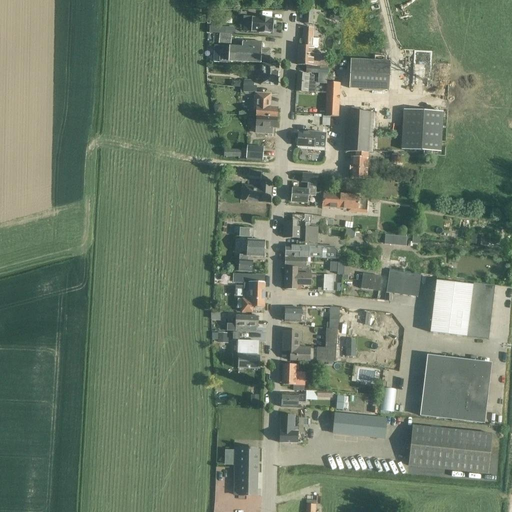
[(313,11),(308,11),(305,11),(304,24),(312,25),(313,11)]
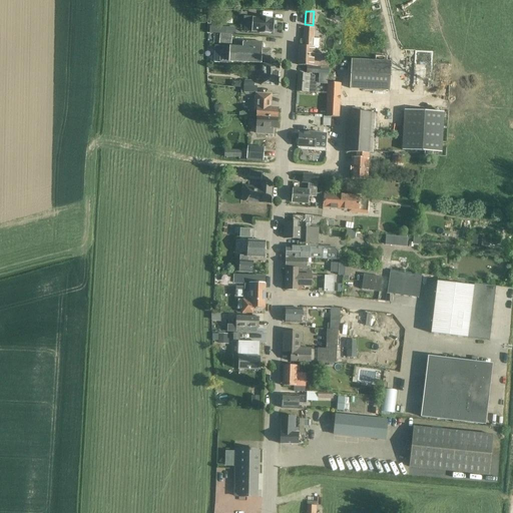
[(244,17),(243,23),(252,23),(251,32),(259,32),(259,34),(271,34),(271,33),(274,33),(275,19),(272,19),(272,18),(260,18),(260,19),(253,18),(244,17)]
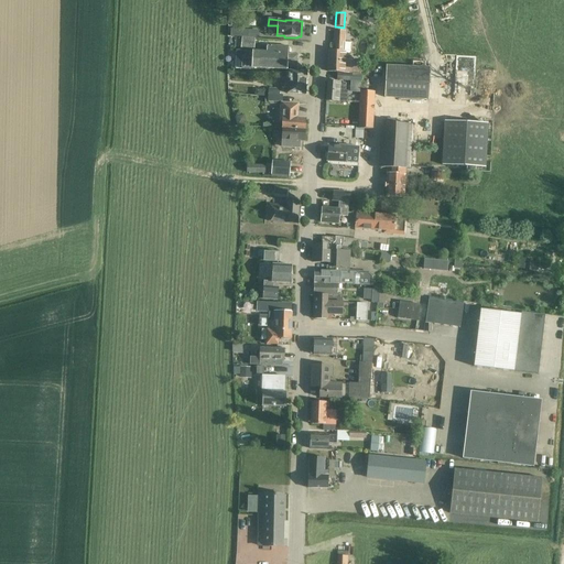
[(328,72),(361,73),(362,63),(354,62),(354,61),(345,60),(345,61),(344,61),(345,53),(343,53),(344,32),(335,31),(334,44),(334,52),(329,52),(328,72)]
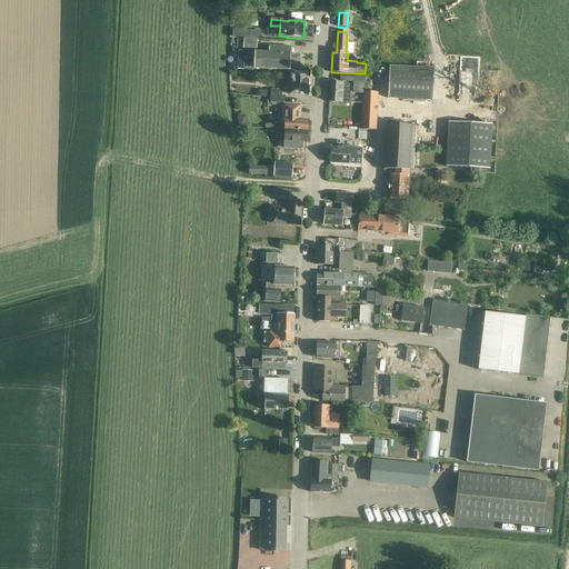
[(280,47),(258,45),(258,39),(243,38),(243,48),(243,50),(252,50),(252,51),(238,51),(237,68),(288,71),(288,70),(299,70),(300,56),(290,55),(291,47),(280,47)]
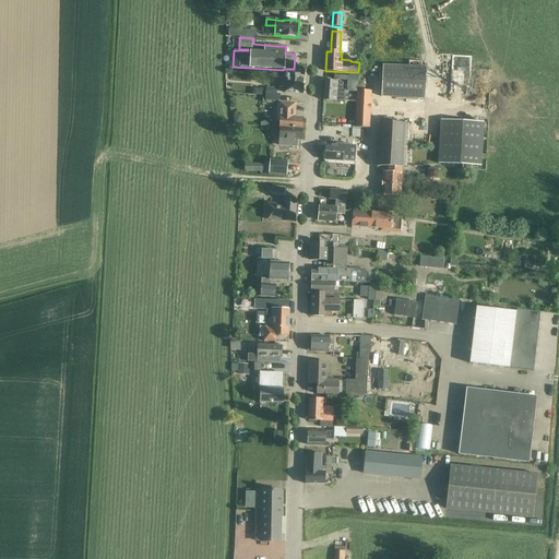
[(383,66),(381,97),(425,99),(427,68),(383,66)]
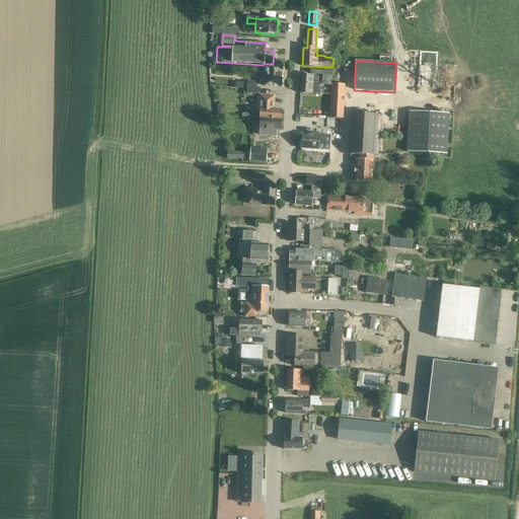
[(264,86),(272,87),(282,87),(283,66),(265,65),(265,67),(263,67),(263,72),(258,71),(257,81),(264,81),(264,86)]
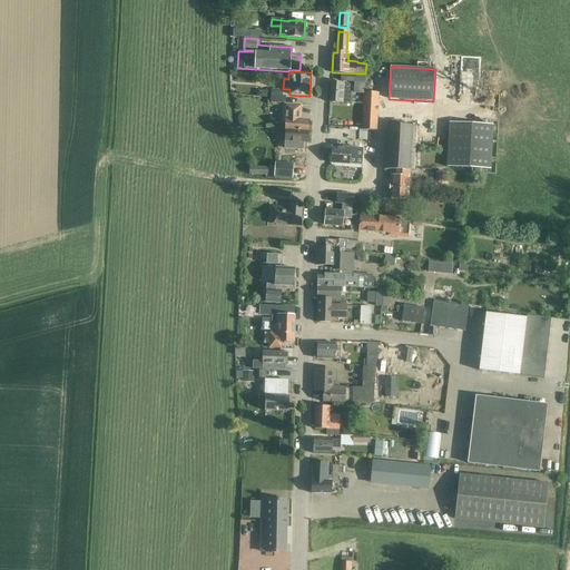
[(330,101),(335,102),(351,104),(351,92),(347,92),(347,85),(343,85),(344,84),(331,82),(330,101)]
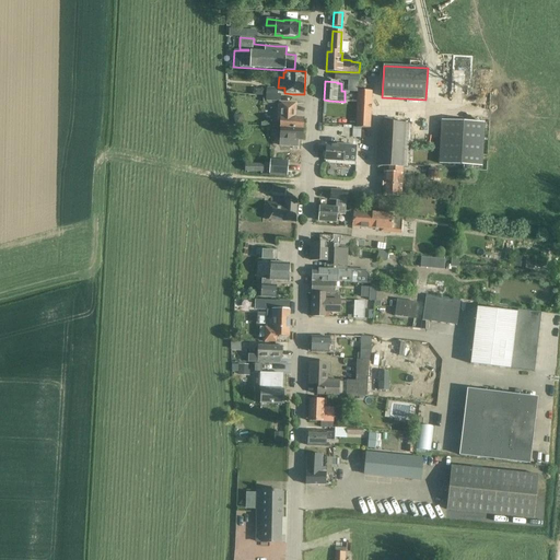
[(267,89),(267,101),(280,102),(280,95),(277,94),(277,89),(267,89)]
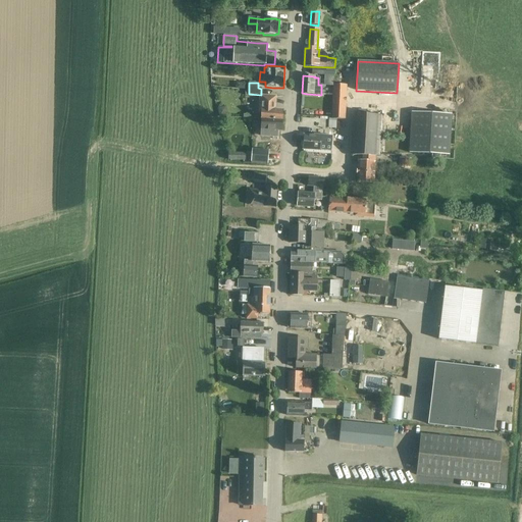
[(333,85),(332,119),(336,119),(345,120),(347,85),(333,85)]
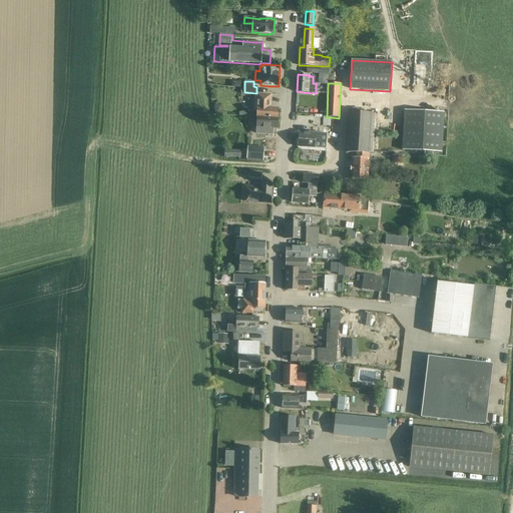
[(271,95),(261,94),(255,94),(254,101),(258,102),(257,118),(267,118),(267,119),(272,120),(272,117),(278,117),(278,108),(267,108),(268,102),(271,102),(271,95)]
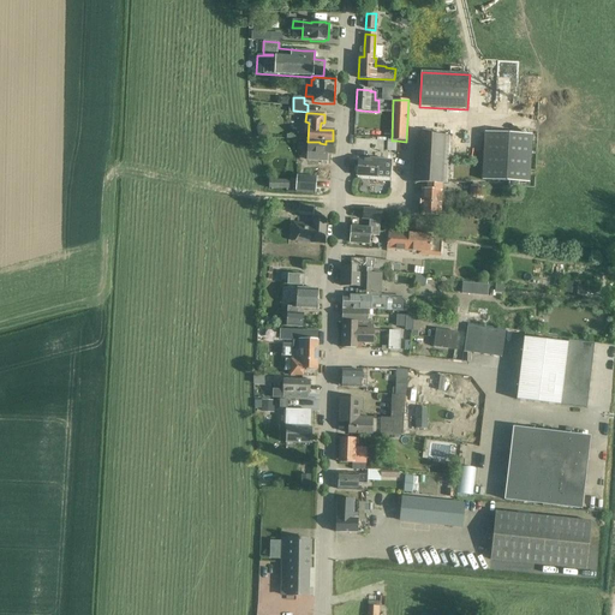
[(267,125),(257,127),(260,138),(269,136),(267,125)]
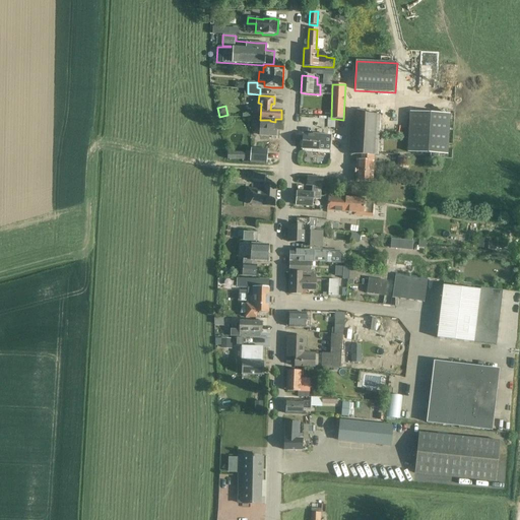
[(450,114),(409,112),(407,152),(448,154),(450,114)]
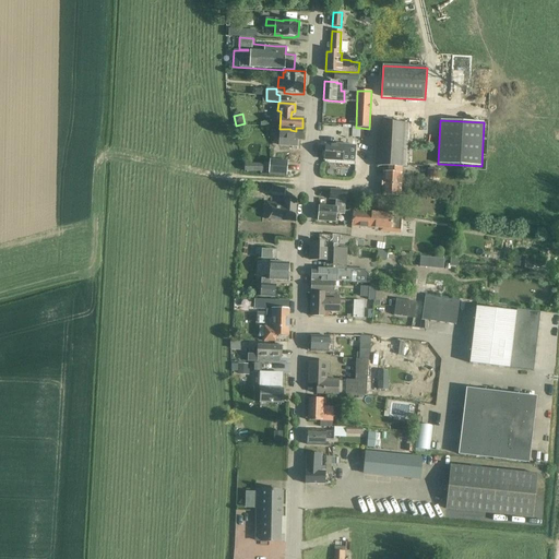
[(408,123),(391,123),(380,122),(378,166),(384,167),(383,173),(382,195),(400,197),(402,168),(405,168),(408,123)]
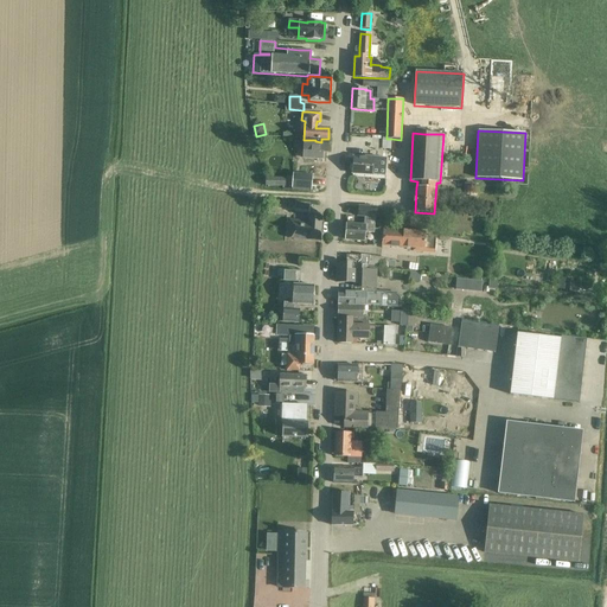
[(266,138),(262,142),(263,147),(269,148),(273,144),(270,139),(266,138)]
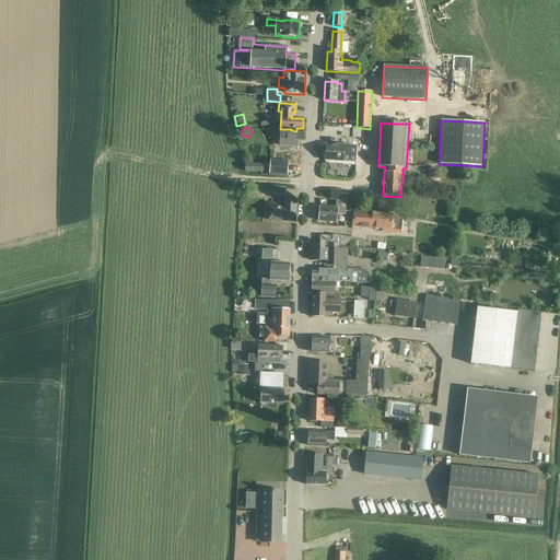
[(279,146),(287,147),(298,147),(298,146),(296,146),(296,140),(302,141),(303,128),(296,128),(296,131),(291,130),(291,129),(280,129),(279,146)]
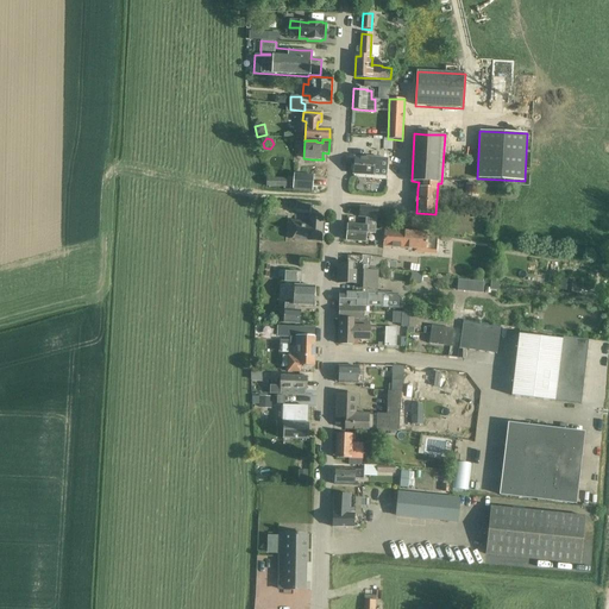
[(355,158),(355,163),(353,174),(374,176),(374,169),(380,169),(381,158),(366,157),(365,159),(355,158)]
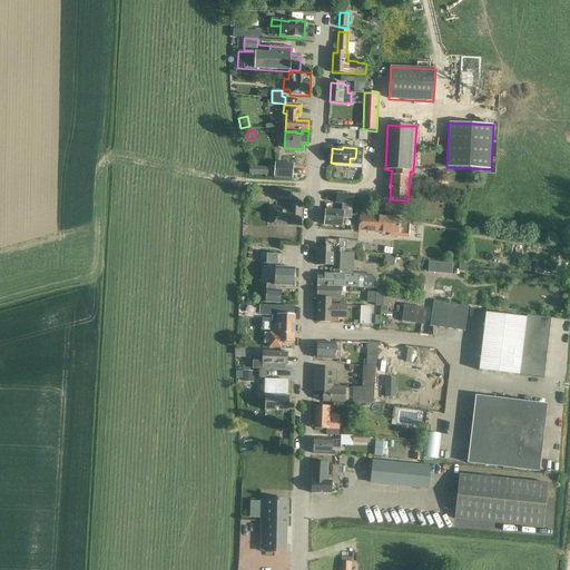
[(275,164),(274,177),(292,178),(293,165),(275,164)]
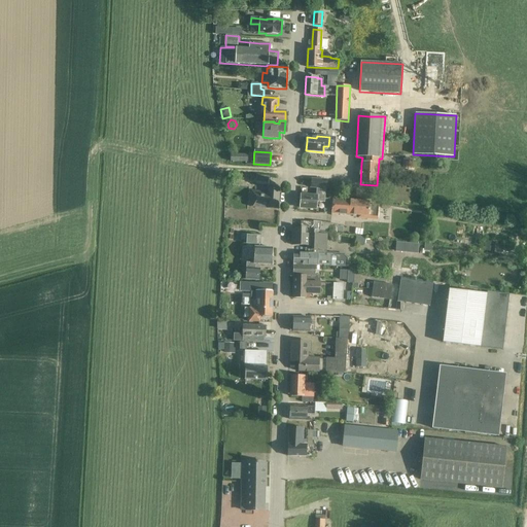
[(231,163),(233,163),(248,163),(248,154),(232,154),(231,163)]
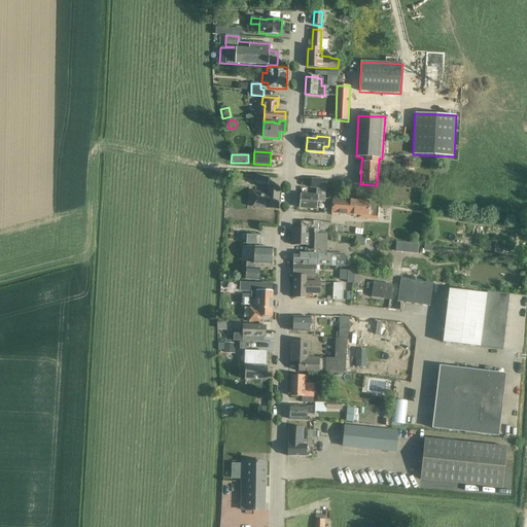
[(403,160),(402,169),(414,170),(415,160),(403,160)]
